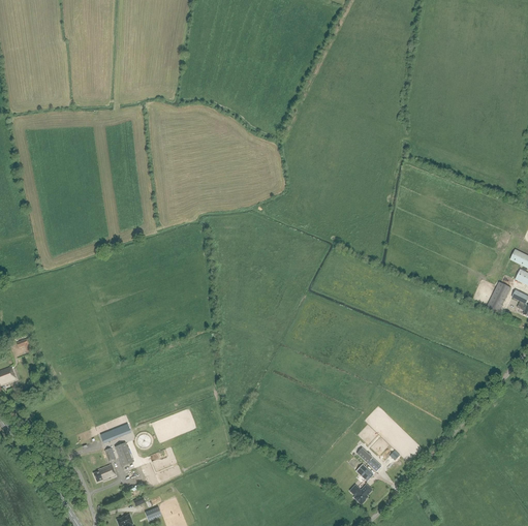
[(527,253),(514,247),(508,257),(527,267),(527,253)]
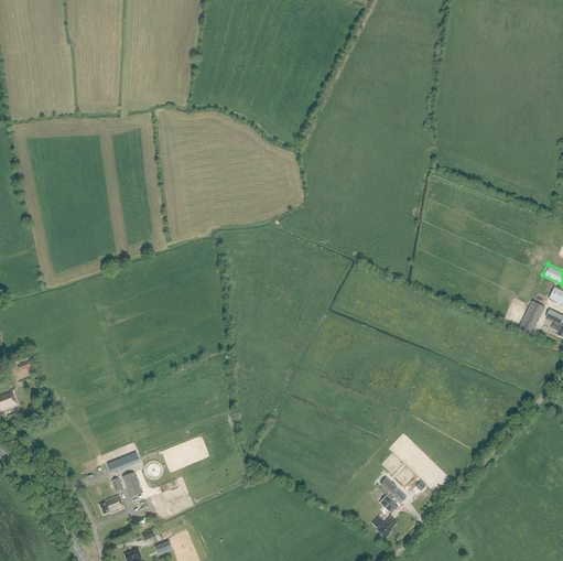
[(548,295),(562,302),(562,289),(553,284),(548,295)]
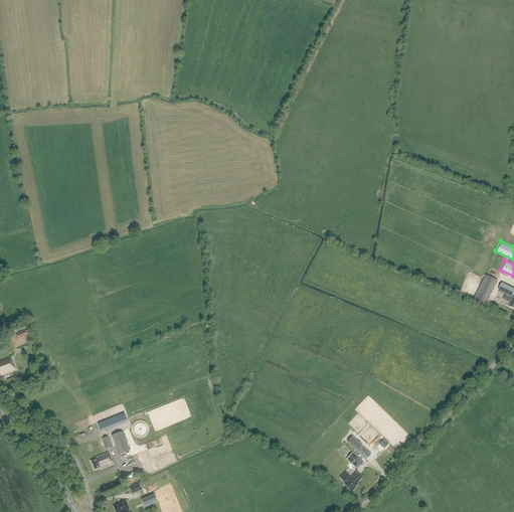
[(485,272),(473,296),(484,302),(497,278),(485,272)]
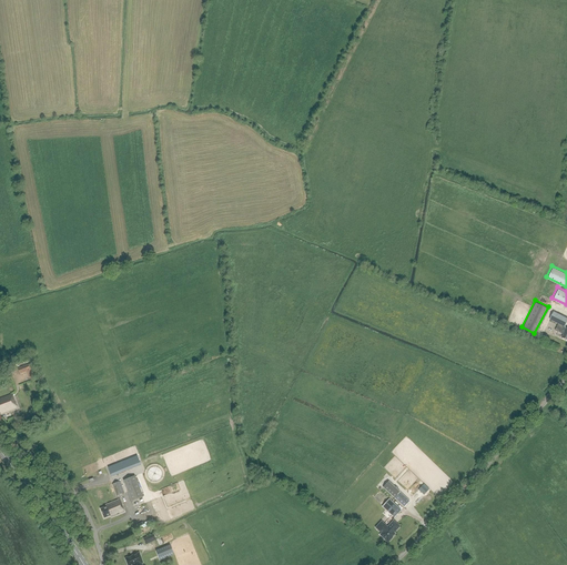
[(554,328),(562,332),(560,335),(566,338),(566,325),(564,324),(566,316),(566,315),(553,309),(548,318),(557,322),(554,328)]
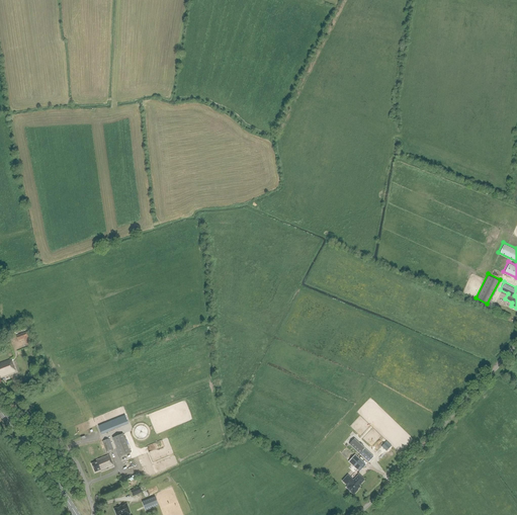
[(23,336),(25,344),(32,341),(27,329),(15,333),(17,339),(23,336)]
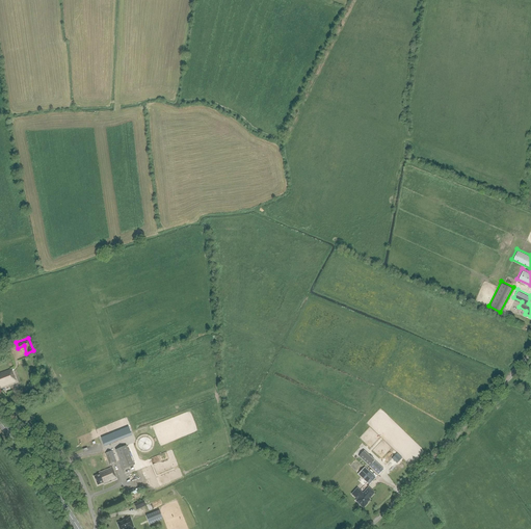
[(0,384),(15,378),(10,366),(0,370),(0,384)]
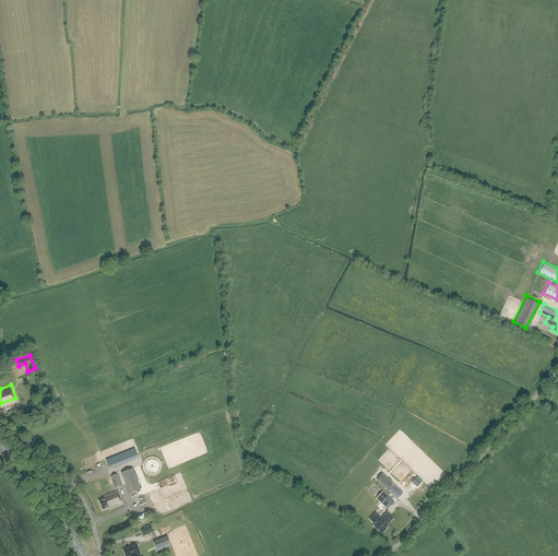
[(114,464),(137,457),(134,451),(111,459),(114,464)]
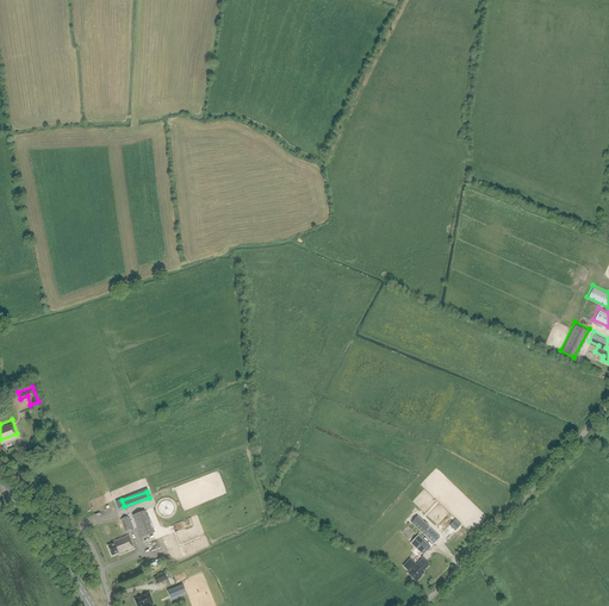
[(131,512),(140,535),(153,530),(143,507),(131,512)]
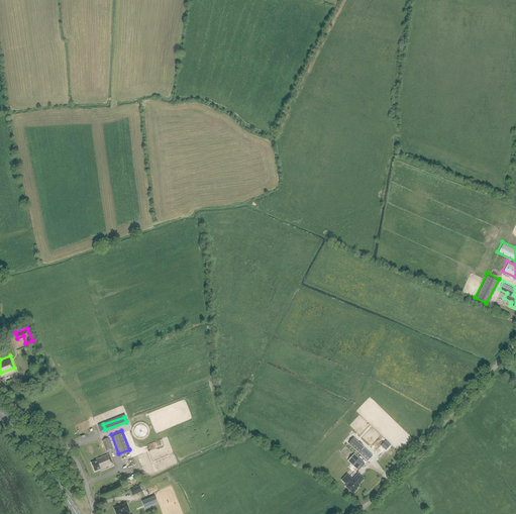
[(108,434),(102,436),(105,447),(112,445),(108,434)]
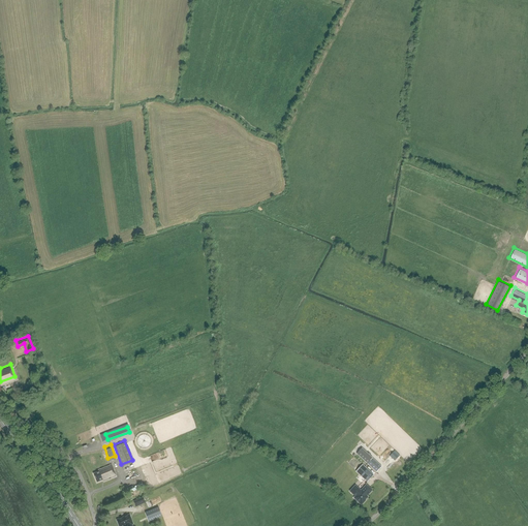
[(366,461),(371,455),(361,445),(355,451),(366,461)]
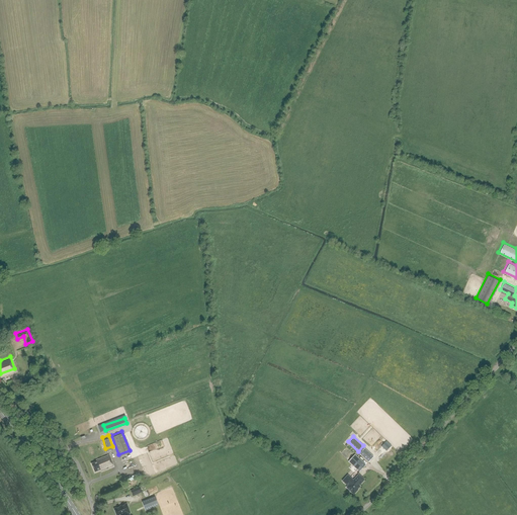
[(389,444),(384,440),(380,444),(384,448),(389,444)]
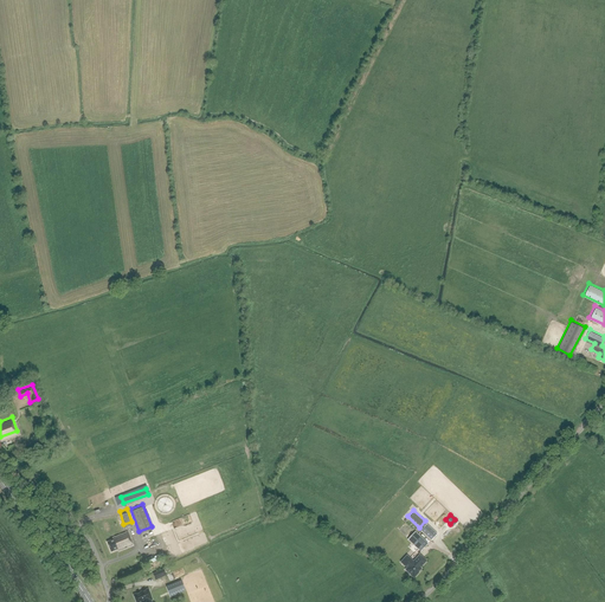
[(430,537),(436,531),(425,522),(419,528),(430,537)]
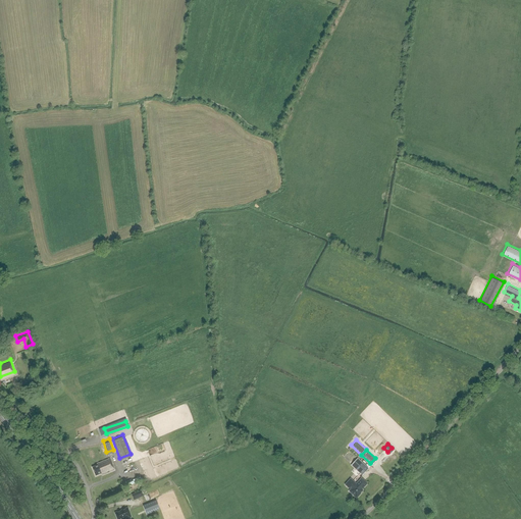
[(101,472),(113,467),(109,456),(96,461),(97,463),(91,465),(95,473),(100,471),(101,472)]
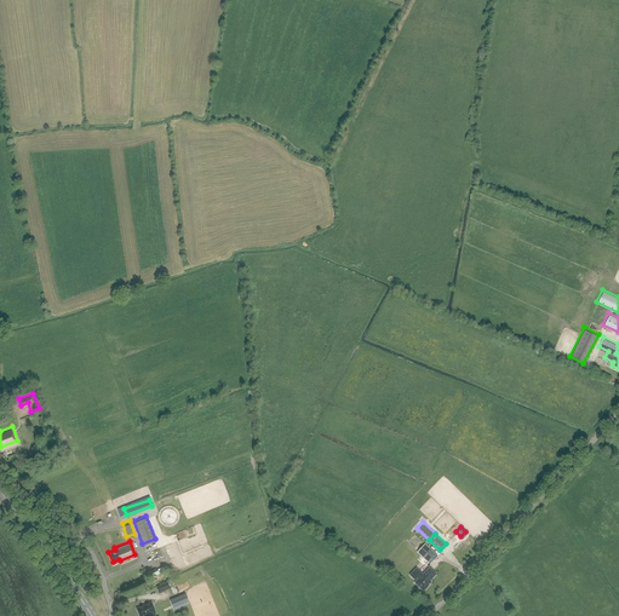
[(429,560),(436,553),(423,541),(416,548),(429,560)]
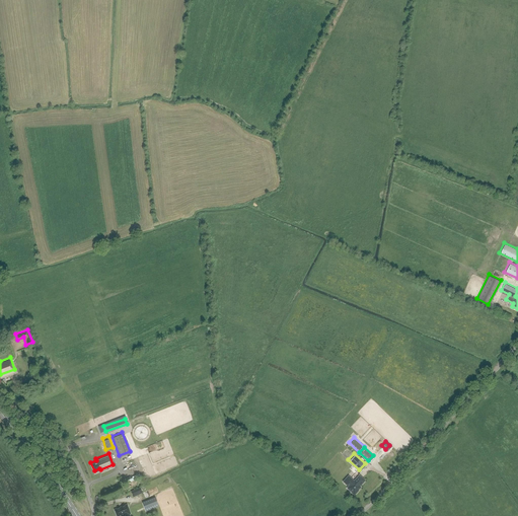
[(356,487),(364,477),(358,472),(353,478),(347,473),(342,480),(348,485),(347,487),(353,493),(357,489),(356,487)]
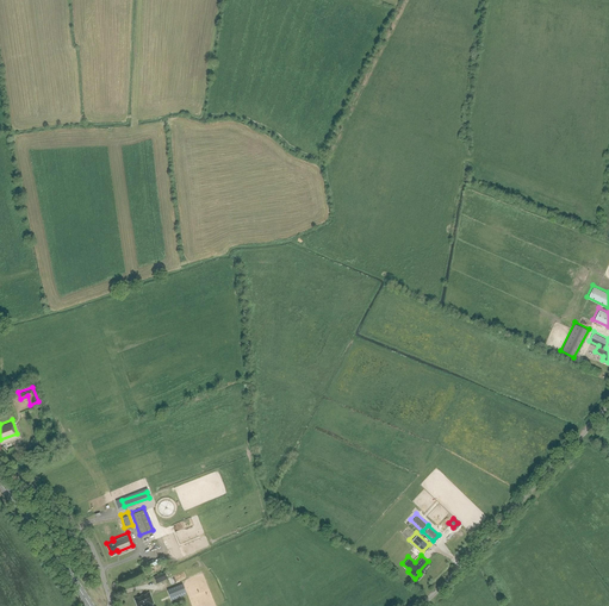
[(181,581),(166,587),(169,598),(185,592),(181,581)]
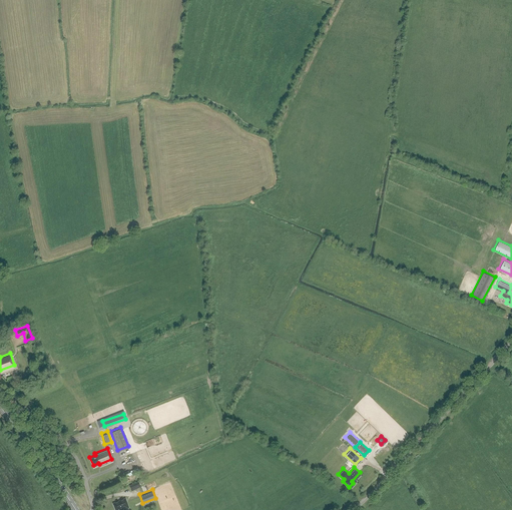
[(125,496),(113,501),(116,509),(121,507),(123,509),(128,508),(127,505),(128,504),(125,496)]
